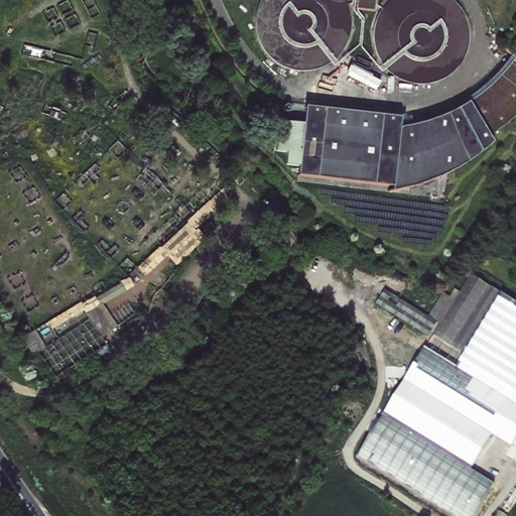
[(375,0),(357,0),(357,7),(375,9),(375,0)]
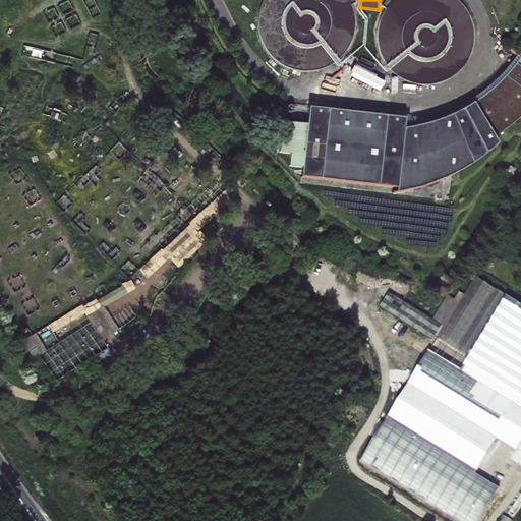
[(398,117),(304,105),(295,176),(385,187),(384,193),(407,189),(435,179),(465,163),(490,142),(486,136),(504,123),(520,106),(520,56),(491,85),(464,105),(433,120),(397,130),(398,117)]
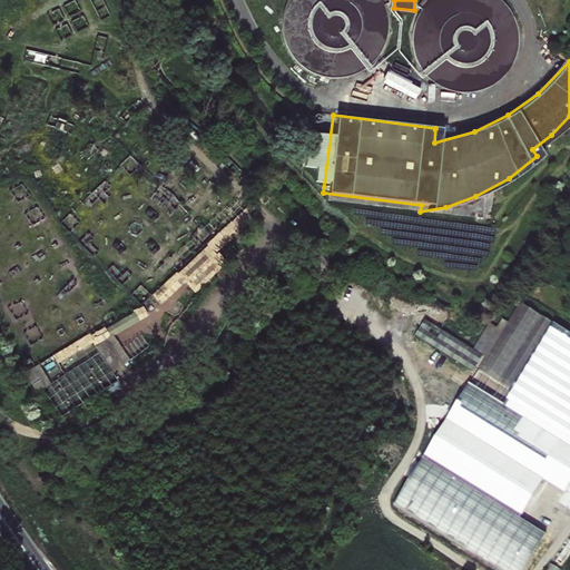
[(196,292),(228,262),(210,243),(179,273),(196,292)]
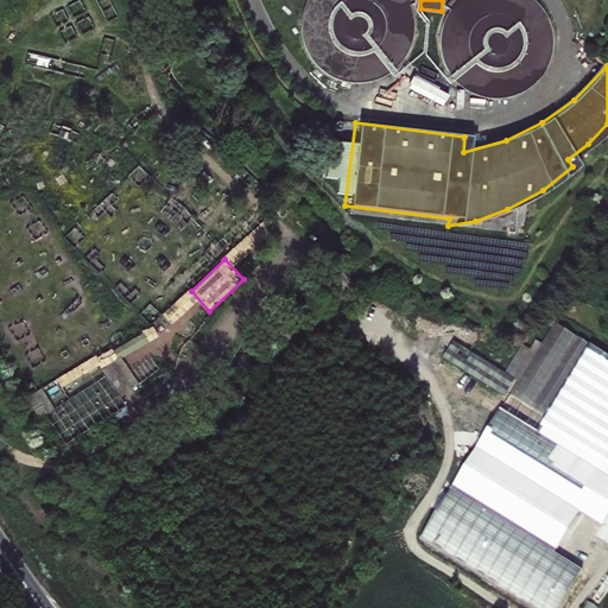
[(596,486),(607,493),(607,355),(552,321),(549,324),(553,327),(453,486),(556,550),(556,549),(572,524),(596,486)]
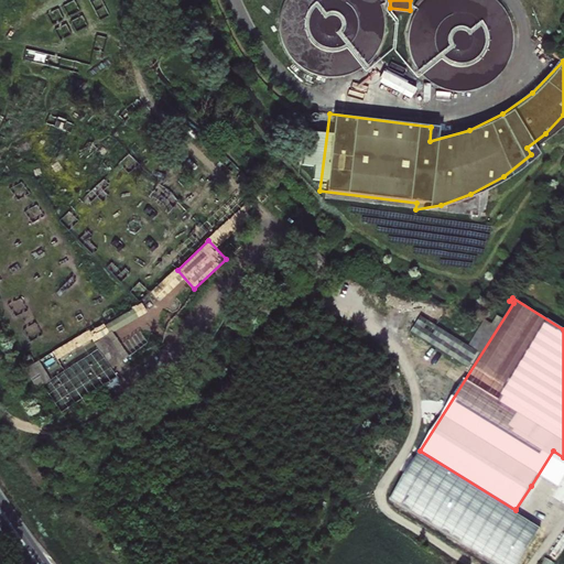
[(477,351),(421,316),(411,332),(468,367),(477,351)]
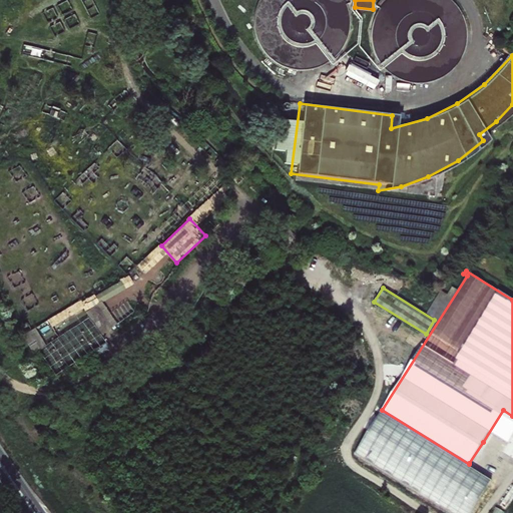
[(41,350),(58,373),(105,339),(89,316),(41,350)]
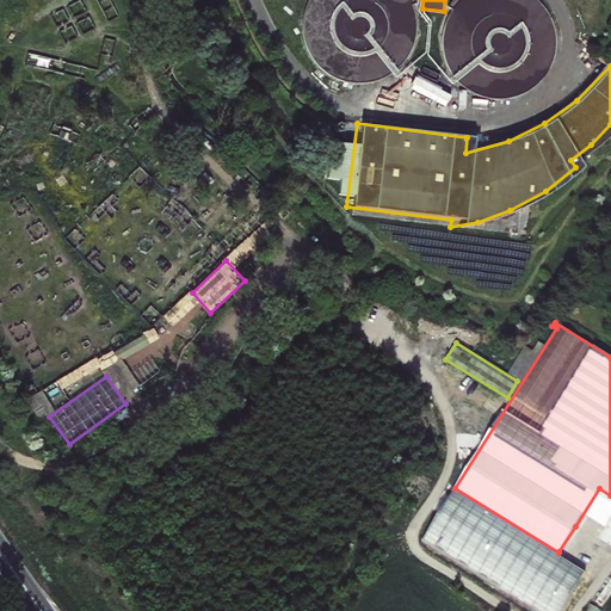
[(560,610),(586,568),(559,551),(559,553),(455,488),(421,543),(530,610),(560,610)]
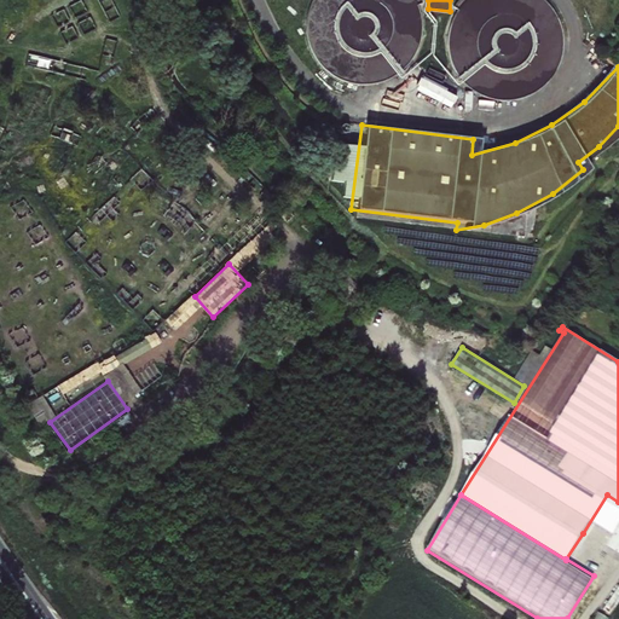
[(618,502),(607,495),(583,533),(605,547),(618,524),(618,502)]
